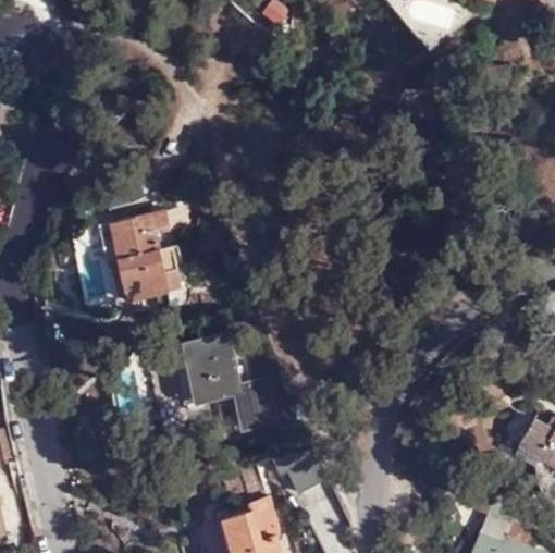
[(278,26),(287,9),(272,0),(249,0),(245,8),(278,26)]
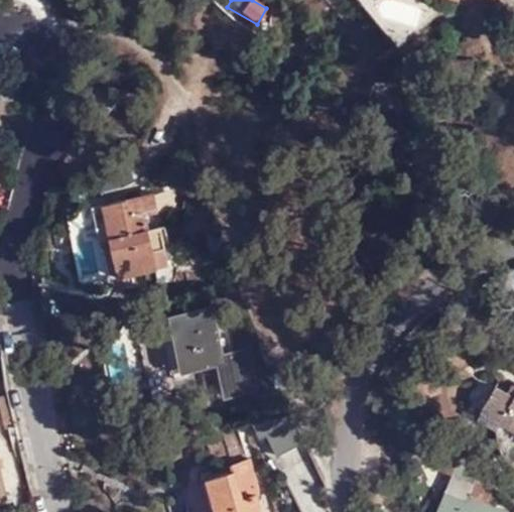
[(127,202),(105,206),(113,248),(119,279),(157,272),(144,212),(129,215),(127,202)]
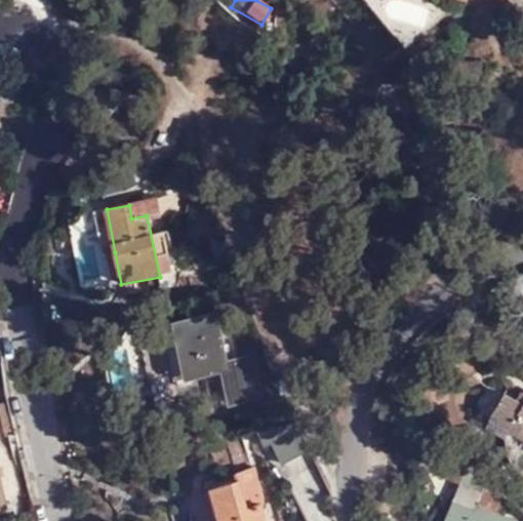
[(115,252),(107,209),(94,211),(104,255),(115,252)]
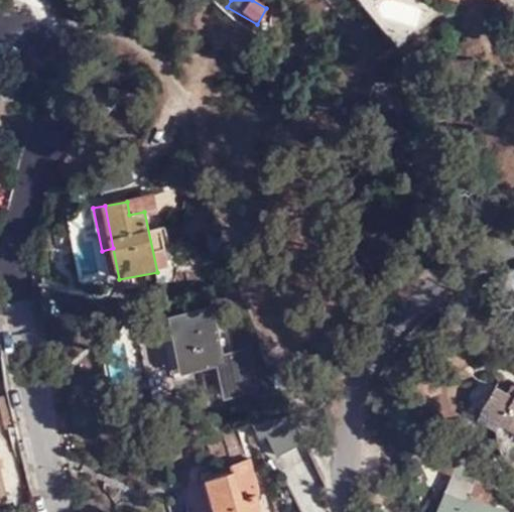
[(161,317),(165,341),(174,340),(180,372),(210,366),(216,401),(249,395),(240,353),(221,357),(216,329),(229,327),(225,309),(212,311),(212,307),(161,317)]
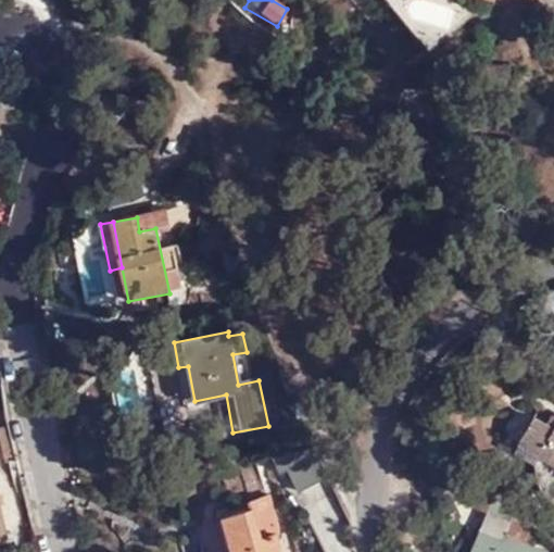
[(188,366),(178,367),(184,403),(194,401),(188,366)]
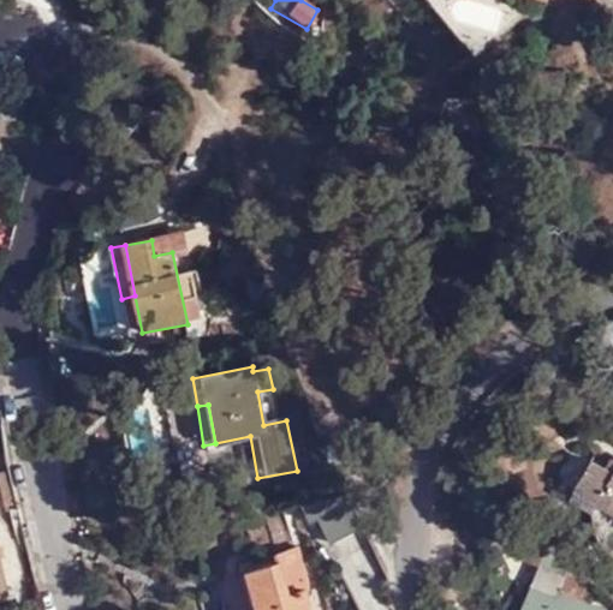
[(612,473),(612,474),(603,468),(590,460),(575,486),(596,500),(612,510),(612,473)]
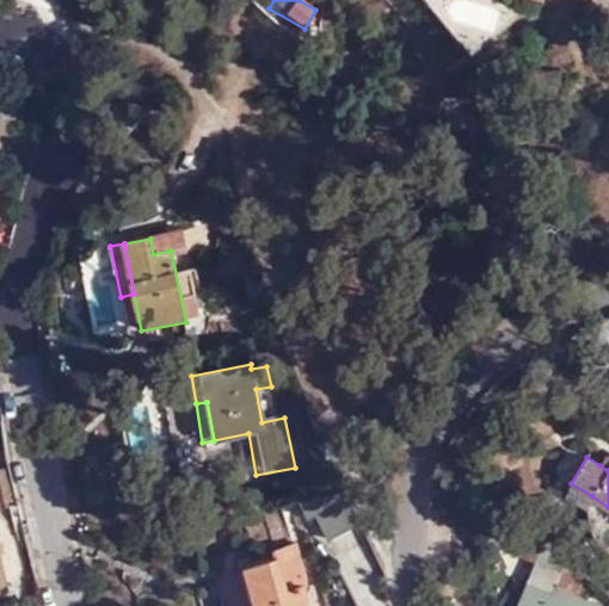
[(17,505),(8,470),(0,472),(0,487),(5,508),(17,505)]
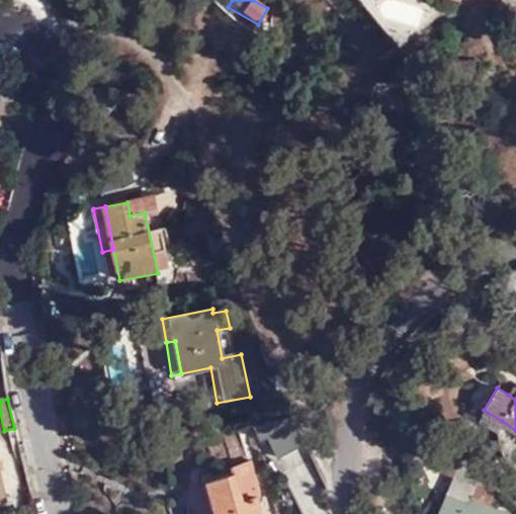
[(496,431),(502,421),(484,410),(478,420),(496,431)]
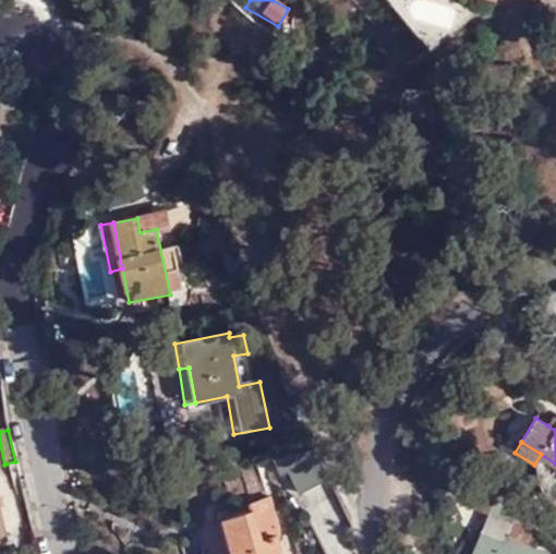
[(329,480),(315,452),(275,459),(281,476),(290,472),(299,492),(329,480)]
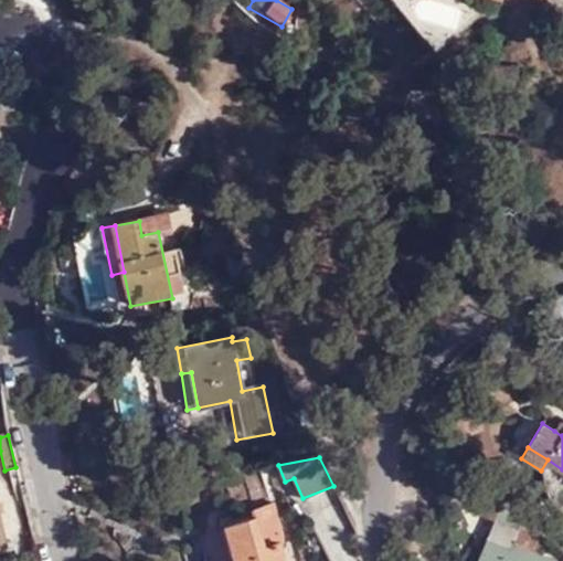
[(495,520),(501,506),(501,504),(484,497),(477,514),(495,520)]
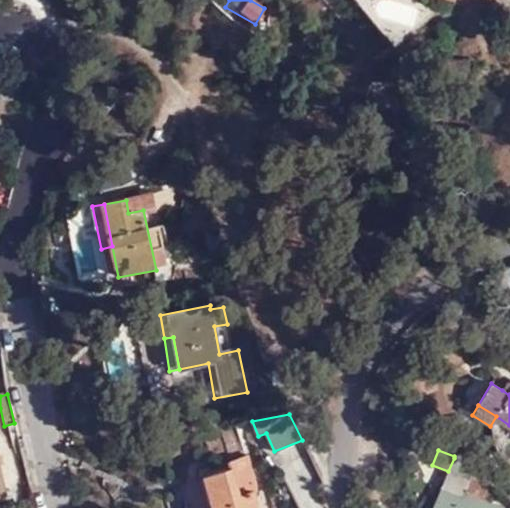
[(256,507),(252,493),(258,490),(249,457),(231,462),(232,469),(198,479),(206,507),(256,507)]
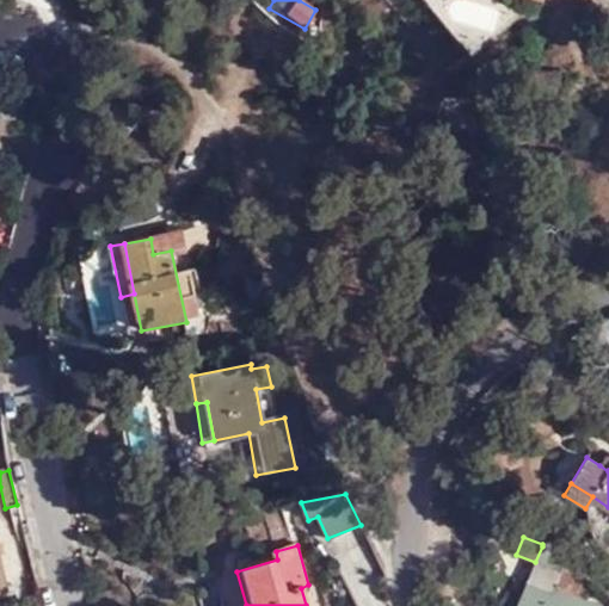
[(567,556),(542,546),(535,562),(517,605),(594,605),(576,598),(583,580),(563,572),(567,556)]
